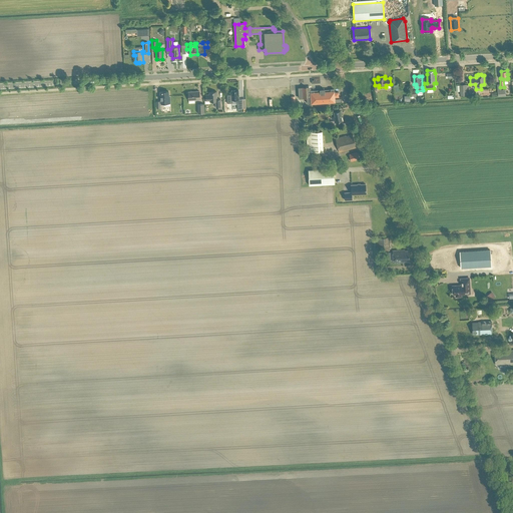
[(320,89),(320,90),(314,90),(314,89),(309,89),(309,87),(306,87),(306,86),(298,86),(299,97),(307,97),(307,102),(311,102),(335,101),(334,97),(338,97),(338,92),(334,92),(334,88),(331,88),(331,89),(325,89),(324,88),(320,89)]
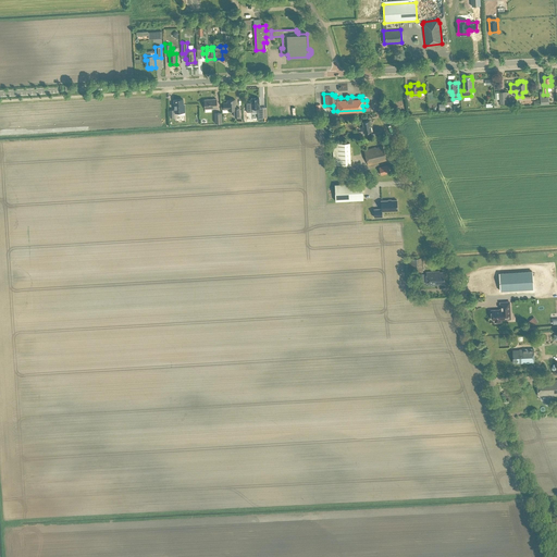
[(259,109),(259,108),(259,104),(259,102),(259,98),(251,98),(251,102),(246,102),(247,112),(252,111),(252,113),(257,113),(258,112),(258,118),(263,118),(262,109),(259,109)]
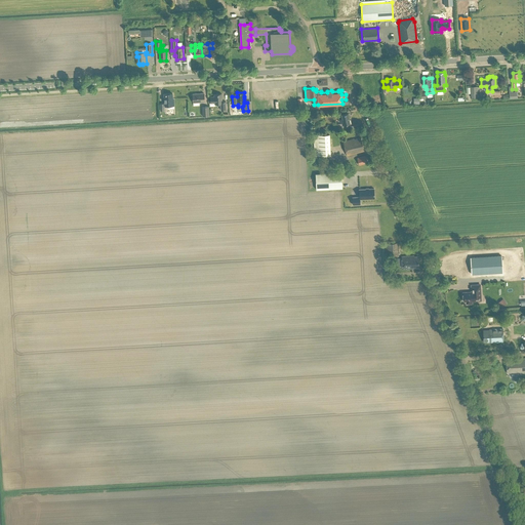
[(173,97),(172,93),(164,93),(164,104),(161,104),(161,110),(164,110),(164,106),(174,106),(173,97)]
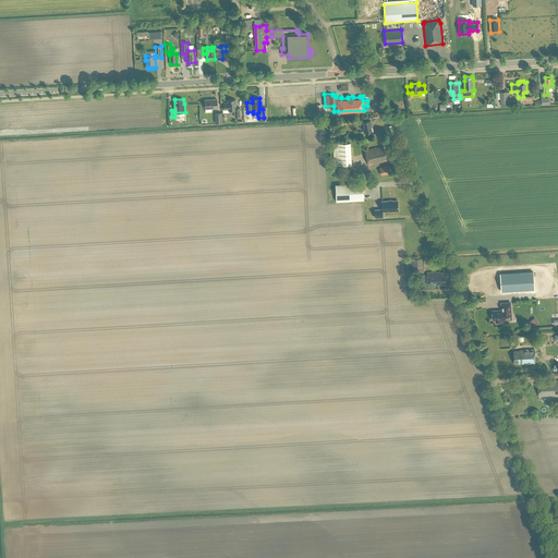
[(217,108),(217,99),(204,100),(205,109),(206,109),(206,112),(211,112),(211,108),(217,108)]
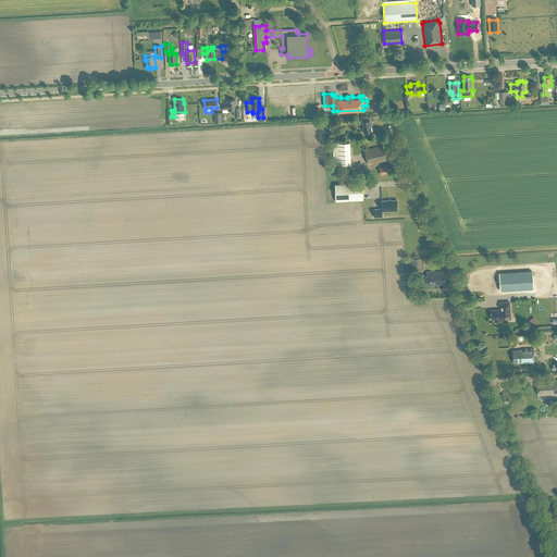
[(236,108),(235,99),(227,100),(227,102),(223,102),(223,109),(227,109),(227,110),(234,110),(235,116),(239,116),(239,108),(236,108)]
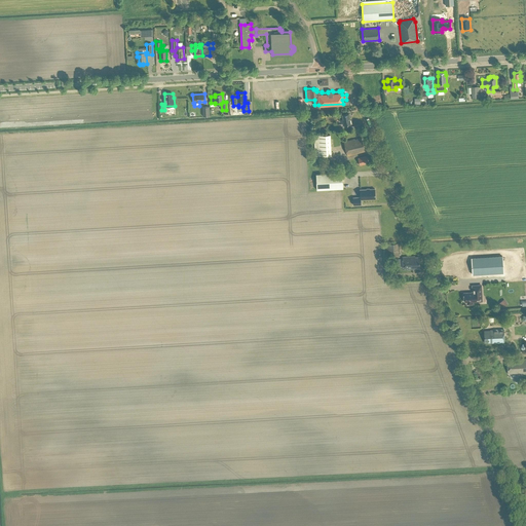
[(348,113),(342,114),(343,119),(340,119),(341,123),(338,123),(339,129),(345,129),(345,124),(350,124),(348,113)]
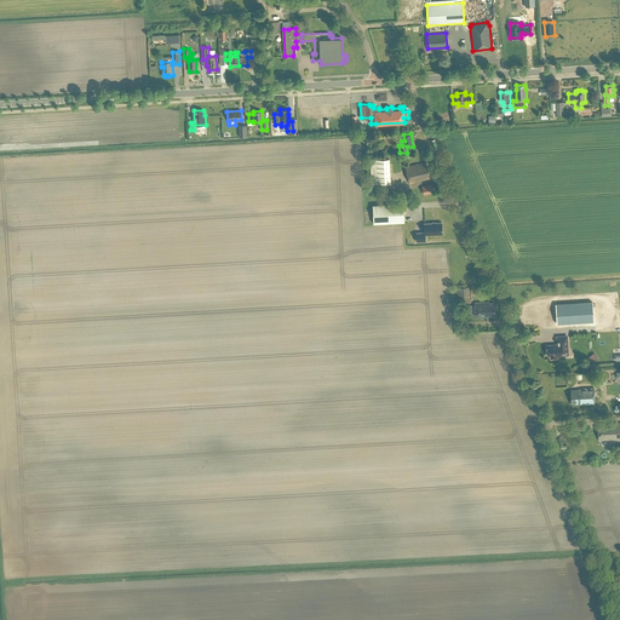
[(390,183),(390,159),(371,160),(372,184),(390,183)]
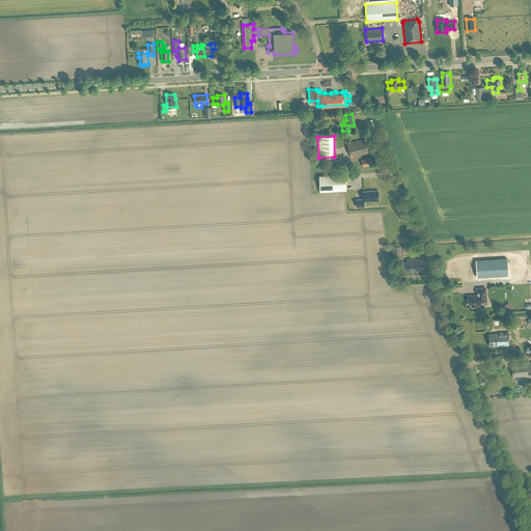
[(365,139),(358,140),(346,143),(351,157),(368,152),(365,139)]
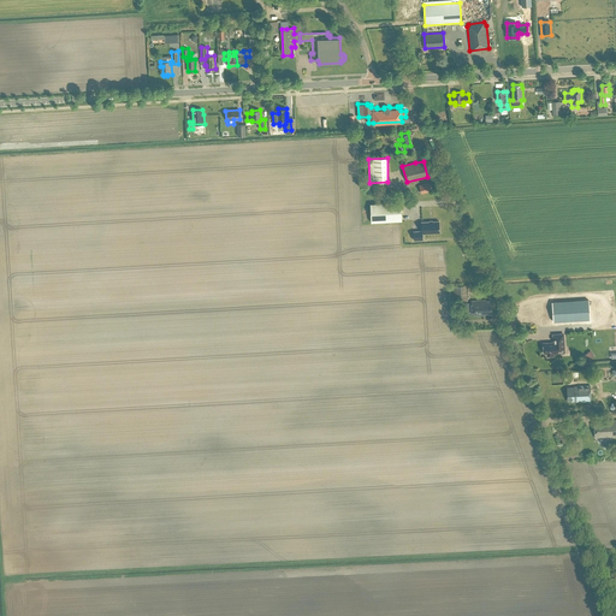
[(430,183),(419,185),(421,194),(432,190),(430,183)]
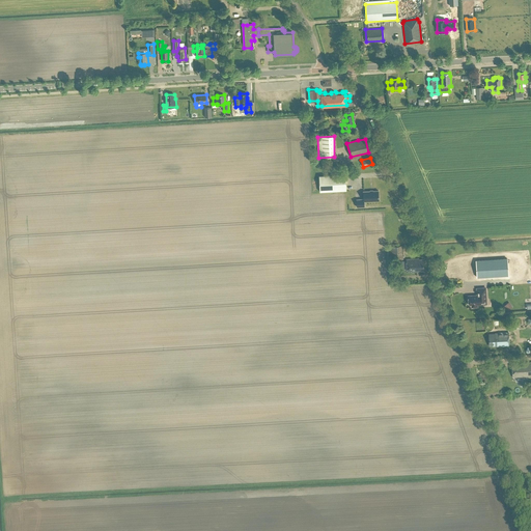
[(320,176),(320,192),(346,191),(346,175),(320,176)]
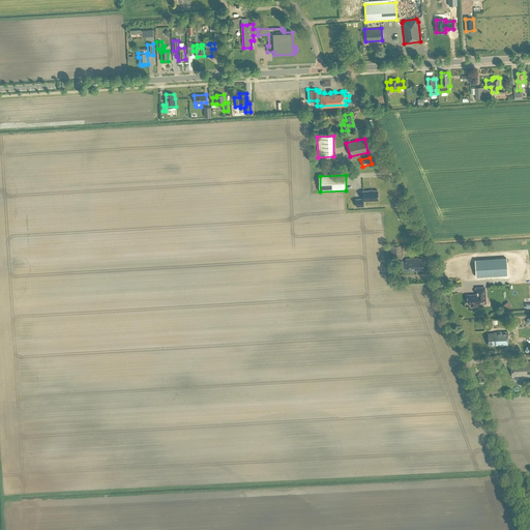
[(363,201),(378,200),(378,189),(372,190),(370,190),(362,190),(362,199),(356,199),(356,206),(363,206),(363,201)]
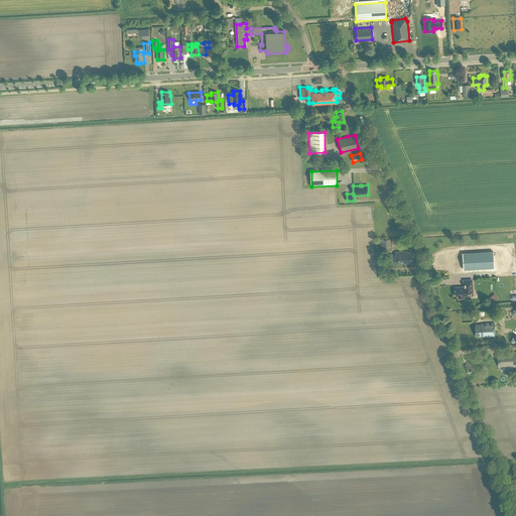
[(391,252),(391,239),(380,239),(380,252),(391,252)]
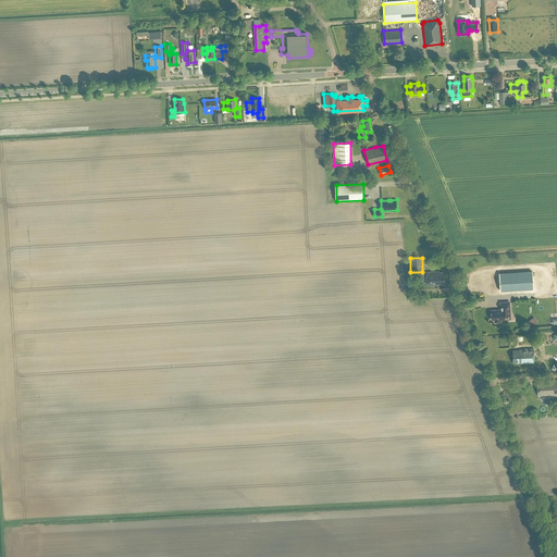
[(437,285),(437,284),(444,284),(444,272),(438,272),(438,271),(426,272),(426,285),(437,285)]
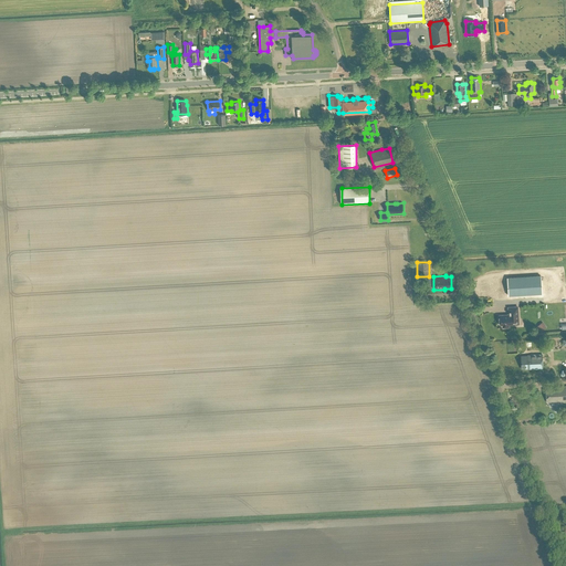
[(542,293),(541,275),(507,278),(509,295),(542,293)]
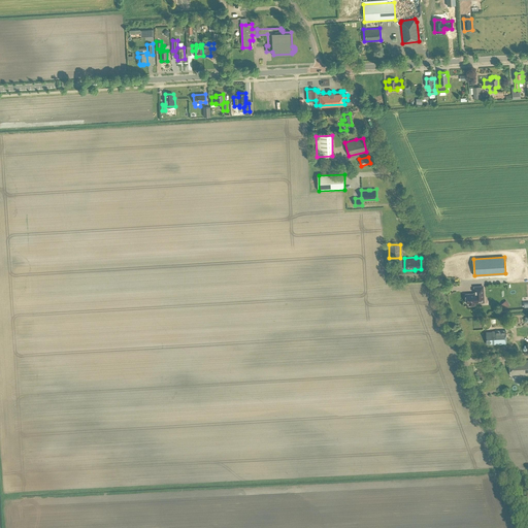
[(473,302),(483,301),(482,286),(473,287),(473,293),(464,293),(465,302),(468,302),(468,303),(469,304),(472,304),(473,303),(473,302)]
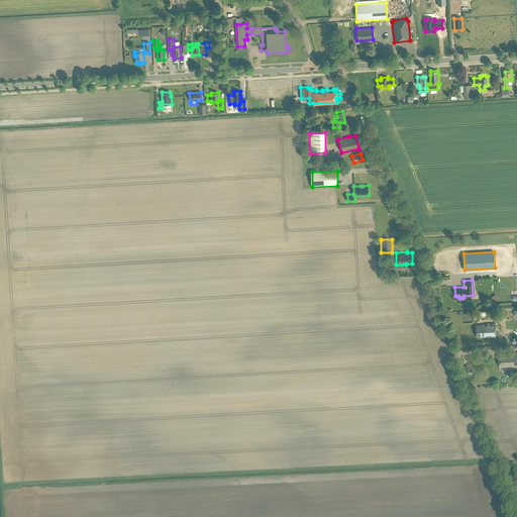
[(482,337),(496,336),(496,323),(481,324),(476,325),(476,336),(482,336),(482,337)]
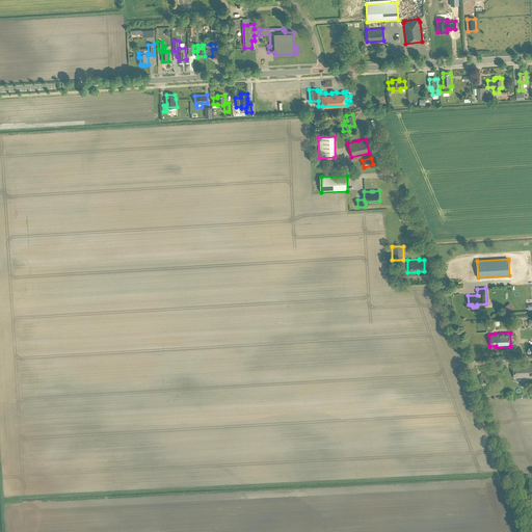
[(531,362),(513,363),(513,377),(531,376),(531,362)]
